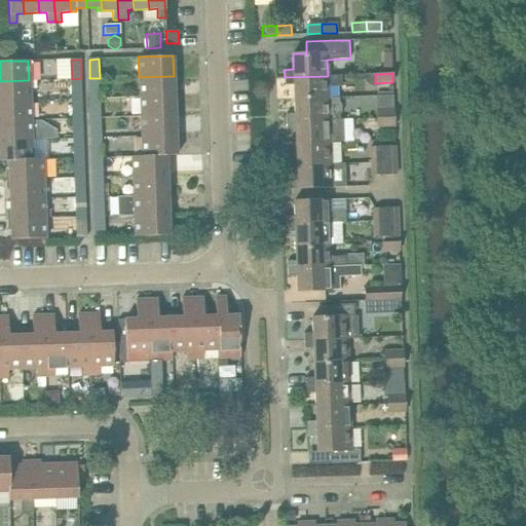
[(342,75),(328,76),(285,77),(285,84),(294,84),(294,99),(329,98),(328,85),(342,85),(342,75)]
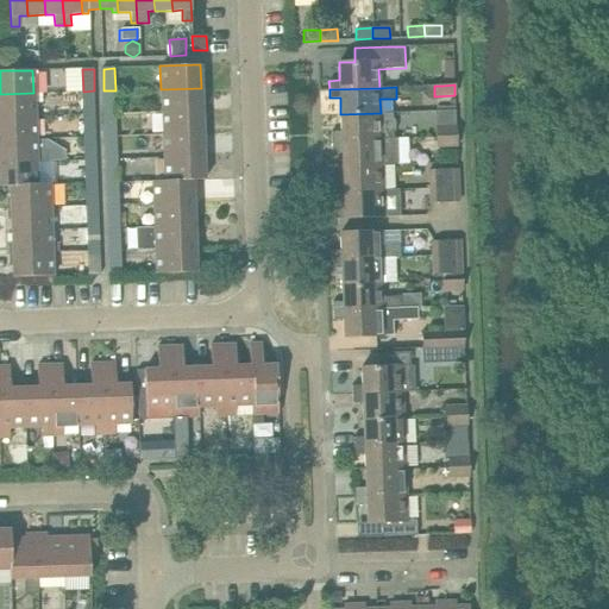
[(201,88),(161,89),(162,112),(202,111),(201,88)]
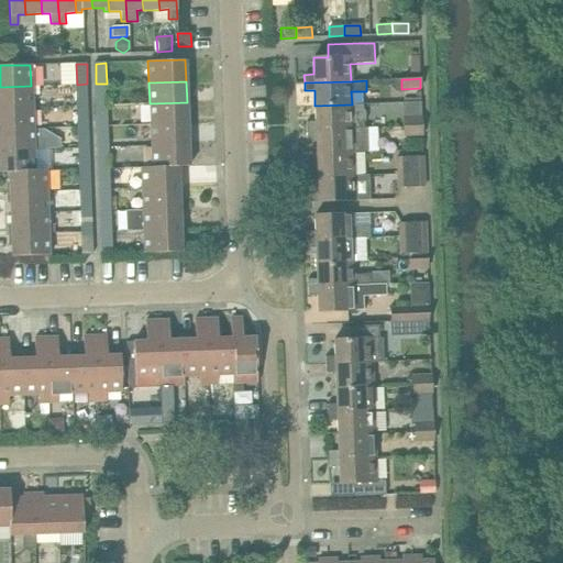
[(88,106),(87,84),(77,85),(78,106),(88,106)]
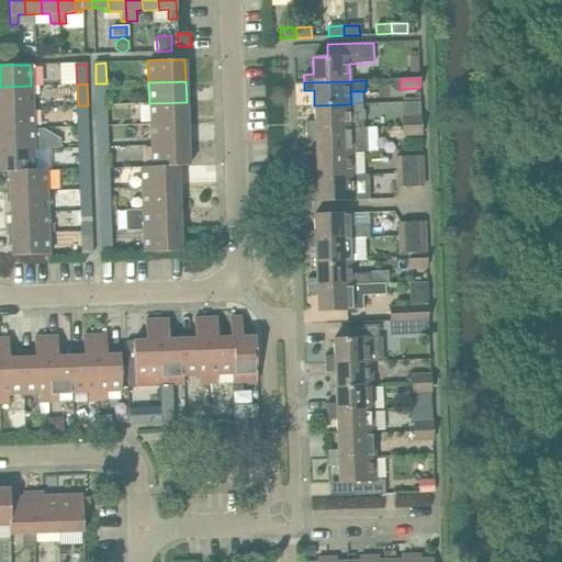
[(108,105),(107,83),(96,83),(97,105),(108,105)]
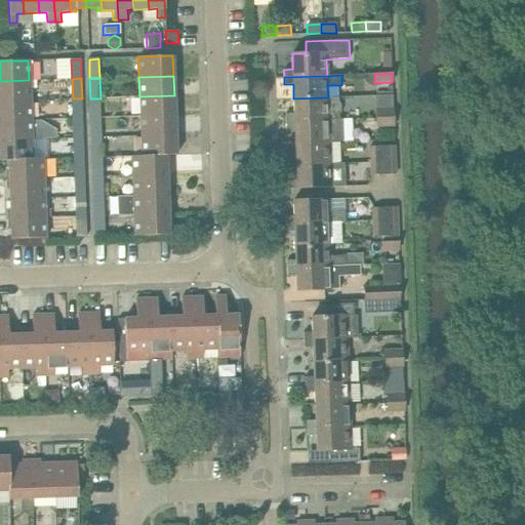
[(0,101),(30,99),(29,80),(0,81),(0,101)]
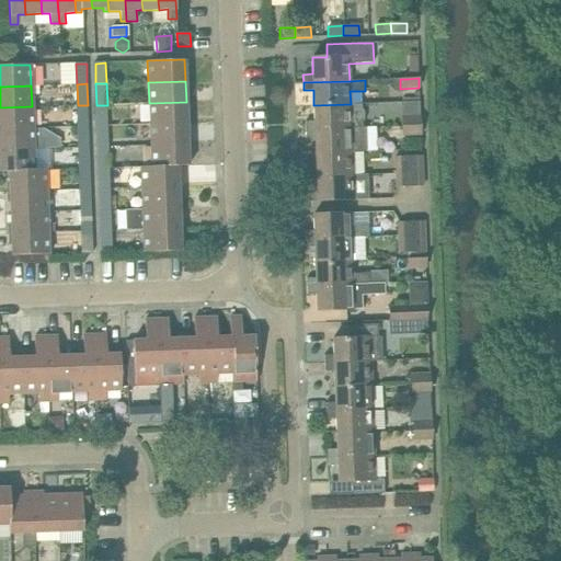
[(187,123),(186,102),(149,103),(150,125),(187,123)]
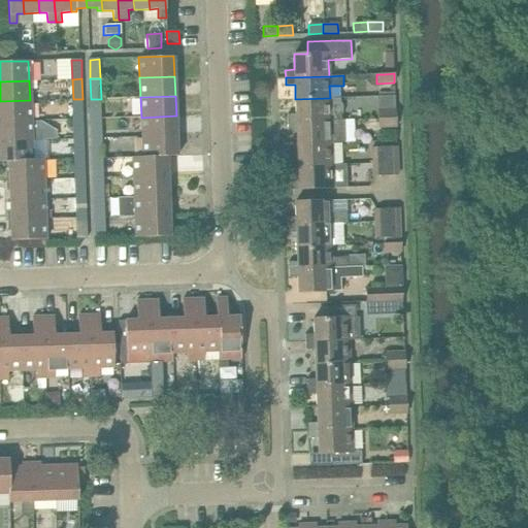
[(340,98),(330,98),(295,99),(296,113),(287,114),(287,122),(340,120),(340,116),(342,113),(342,105),(340,103),(340,98)]
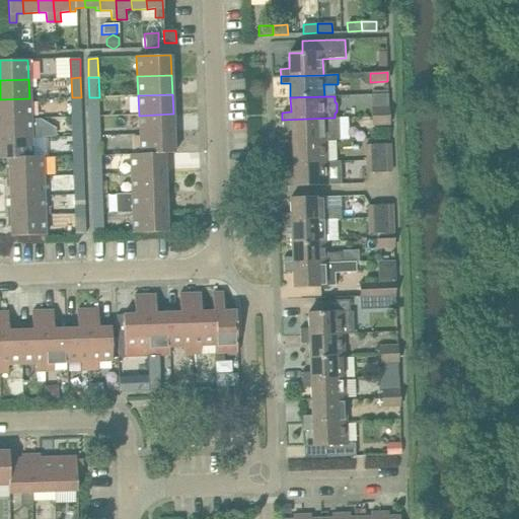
[(81,97),(72,97),(72,117),(82,117),(81,97)]
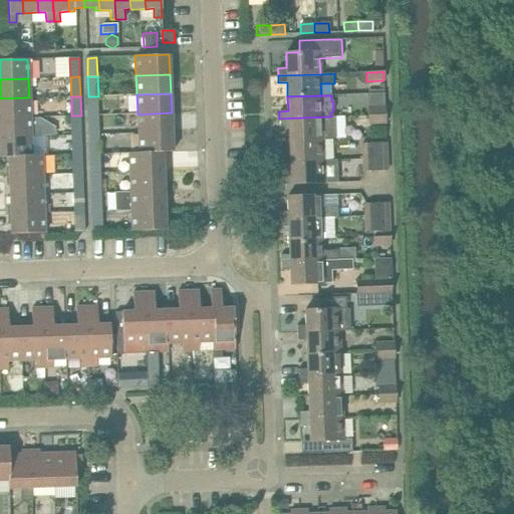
[(98,115),(98,96),(88,96),(89,115),(98,115)]
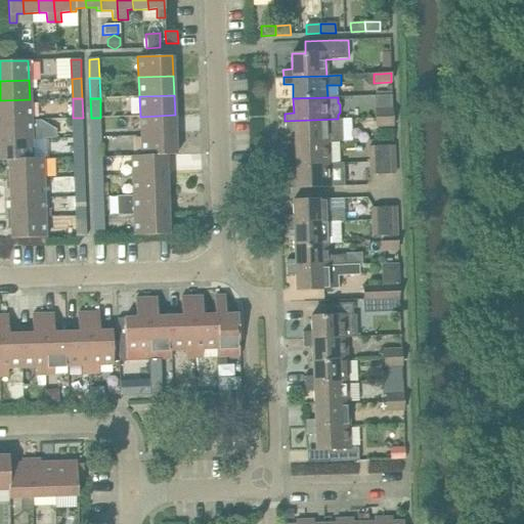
[(30,99),(0,100),(0,120),(30,120),(30,99)]
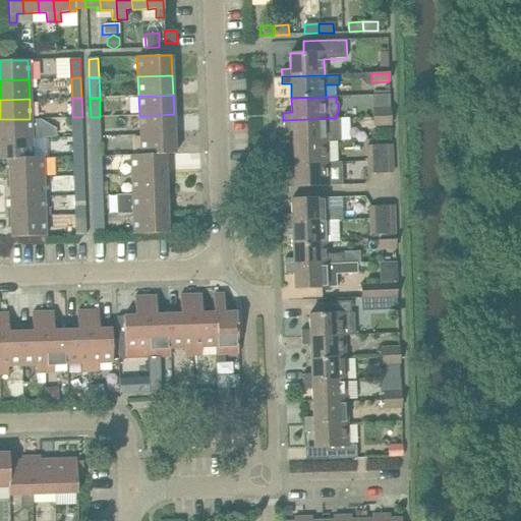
[(373,117),(390,117),(390,108),(372,108),(373,117)]
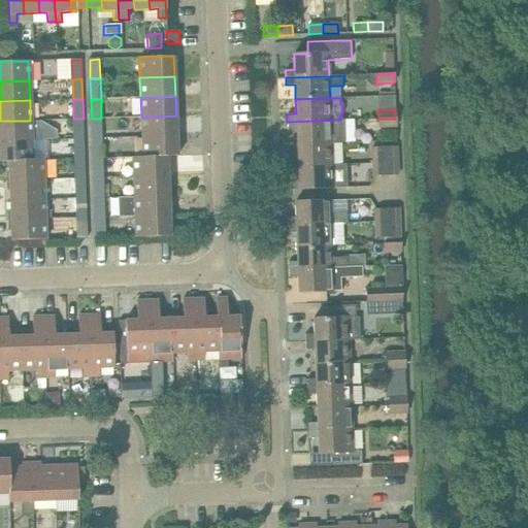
[(176,116),(141,118),(141,137),(176,136),(176,116)]
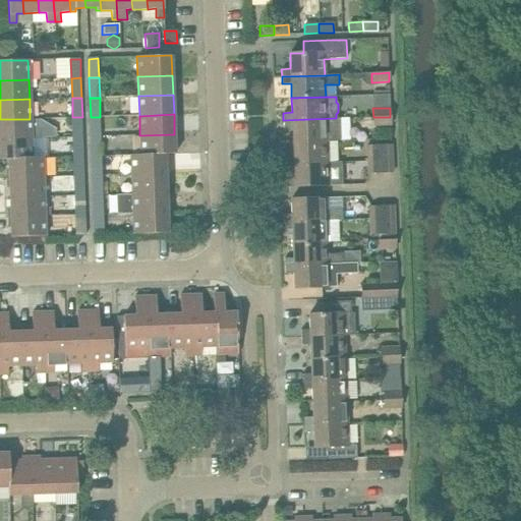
[(83,136),(82,117),(72,117),(73,137),(83,136)]
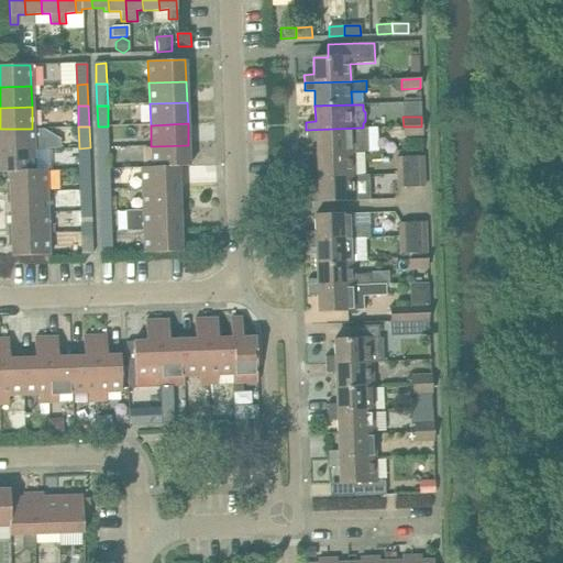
[(109,147),(108,127),(98,127),(98,148),(109,147)]
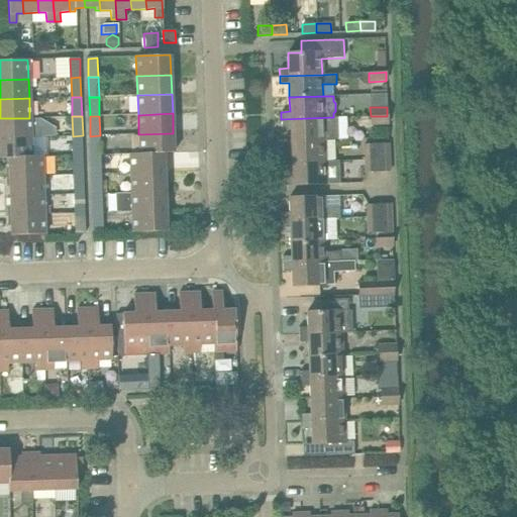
[(387,124),(387,116),(371,116),(371,125),(387,124)]
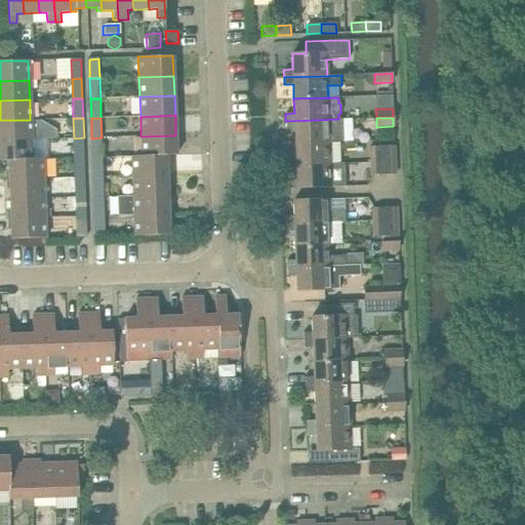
[(342,119),(338,119),(285,121),(286,129),(294,128),(295,143),(341,140),(344,140),(342,119)]
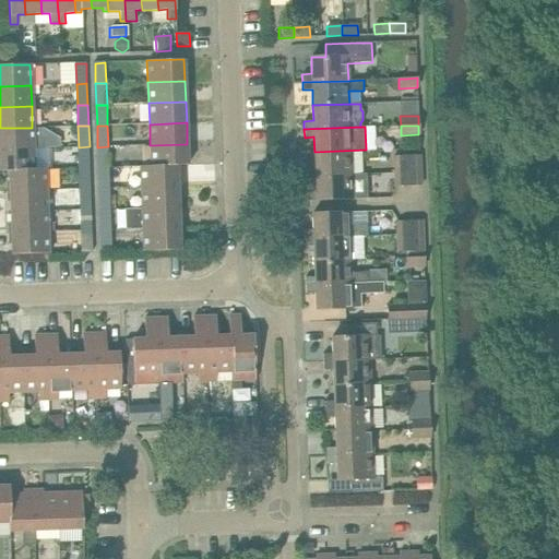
[(33,140),(32,128),(0,128),(0,150),(33,149),(42,149),(42,140),(33,140)]
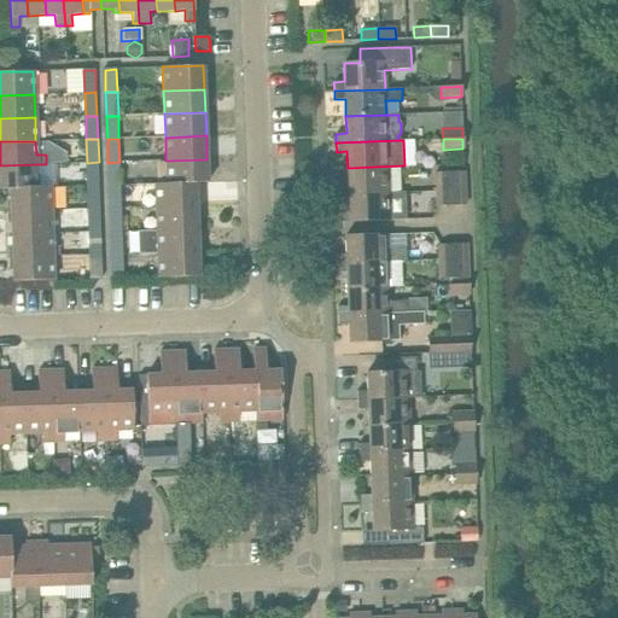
[(208,182),(207,159),(165,161),(167,182),(167,185),(196,182),(208,182)]
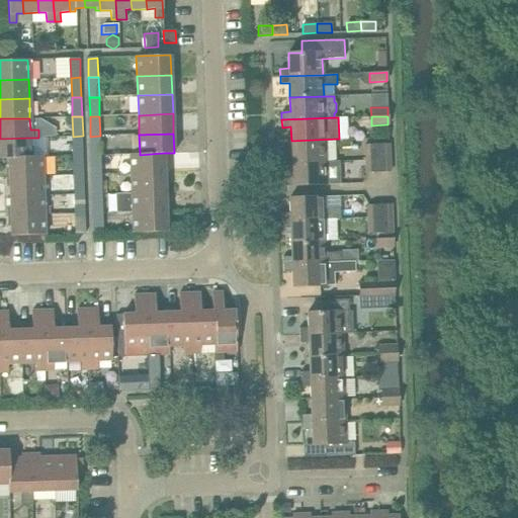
[(84,156),(83,136),(73,137),(74,156),(84,156)]
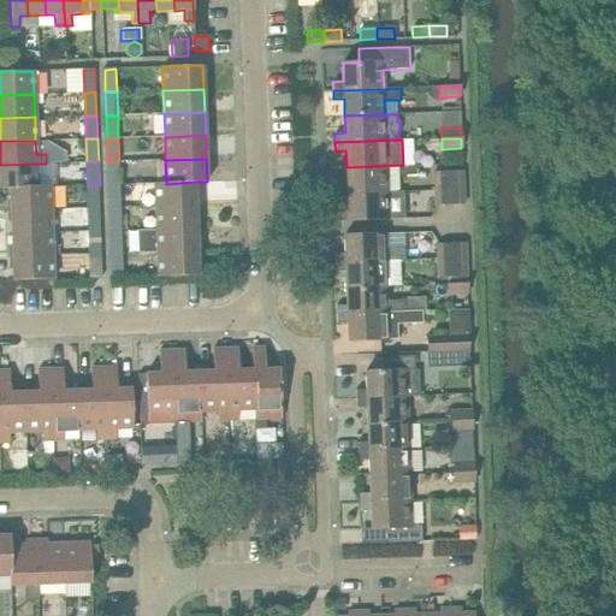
[(119,161),(107,163),(108,184),(119,184),(119,161)]
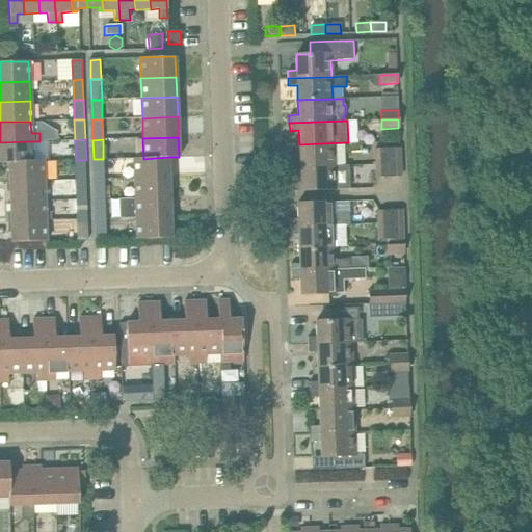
[(32,162),(31,141),(0,142),(0,162),(8,162),(32,162)]
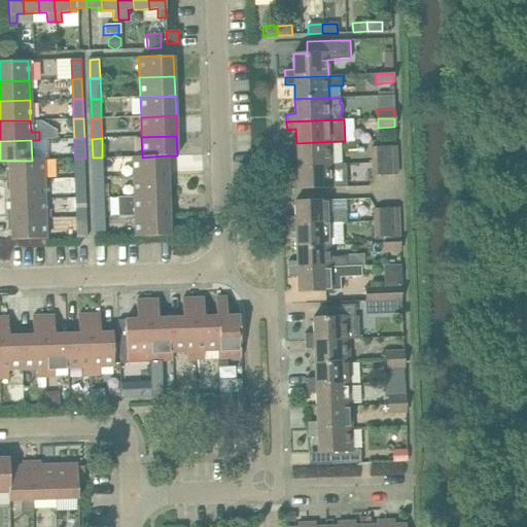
[(343,141),(296,143),(296,159),(288,159),(288,166),(331,165),(344,164),(343,141)]
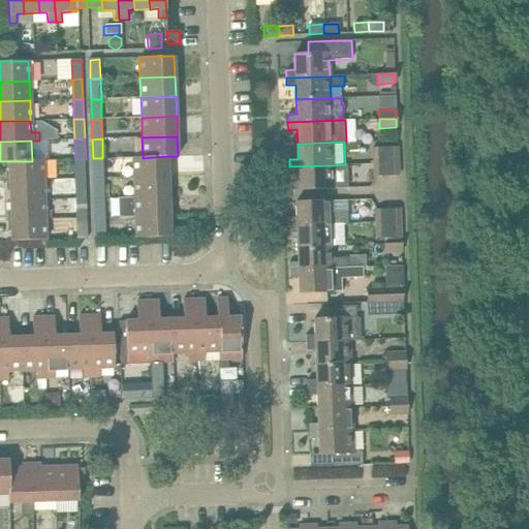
[(384,148),(386,177),(398,176),(397,147),(384,148)]
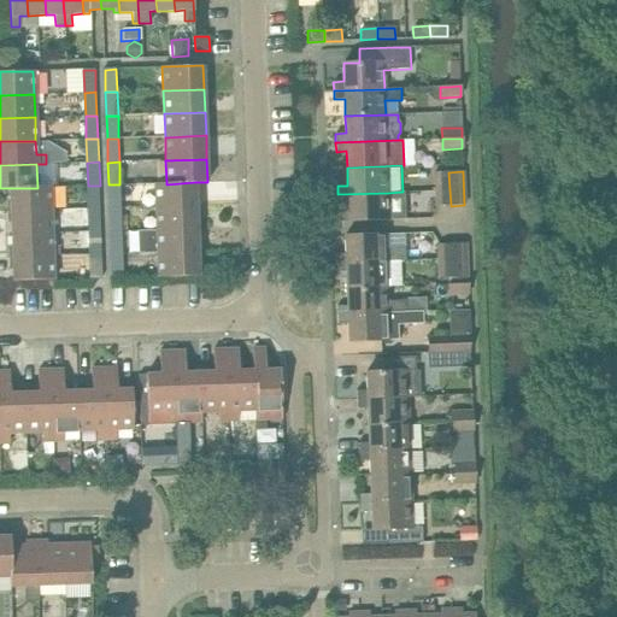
[(451,206),(448,172),(435,172),(436,206),(451,206)]
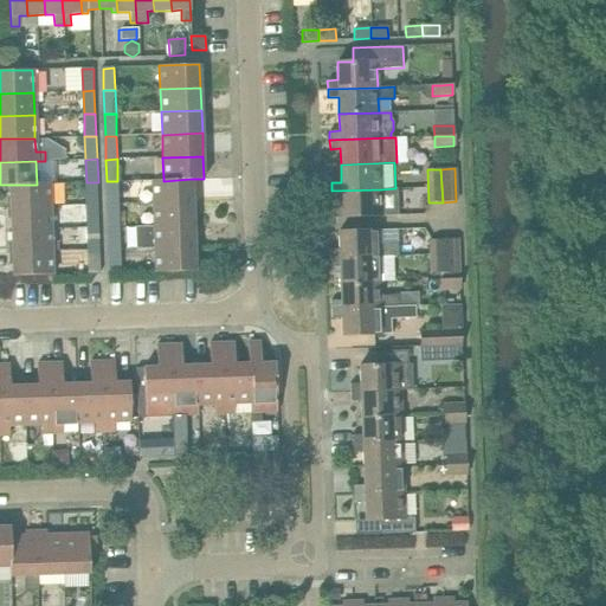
[(163,181),(163,179),(152,179),(153,204),(193,201),(192,179),(163,181)]
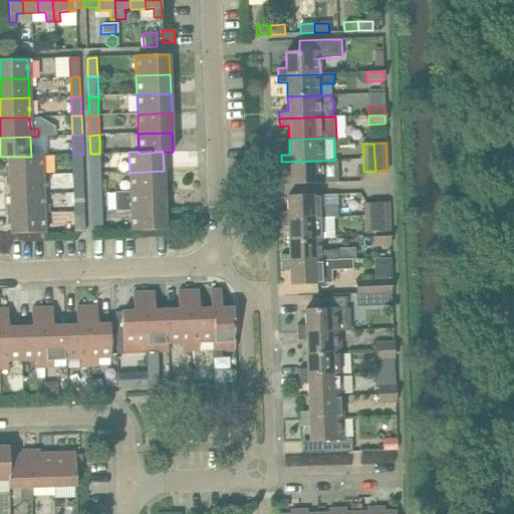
[(100,174),(99,154),(90,154),(90,174),(100,174)]
